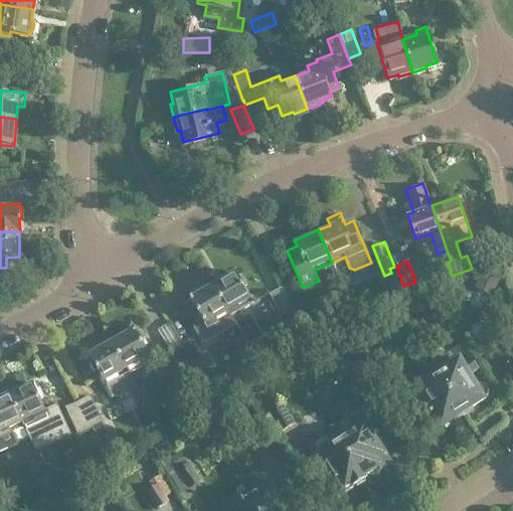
[(490,294),(501,272),(484,264),(473,286),(490,294)]
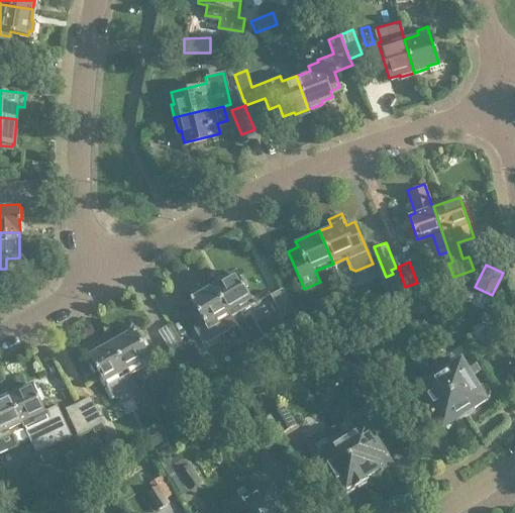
[(238,310),(253,301),(243,285),(246,283),(240,273),(237,275),(235,271),(212,284),(230,314),(247,344),(264,335),(264,334),(262,335),(248,311),(243,314),(241,315),(238,310)]
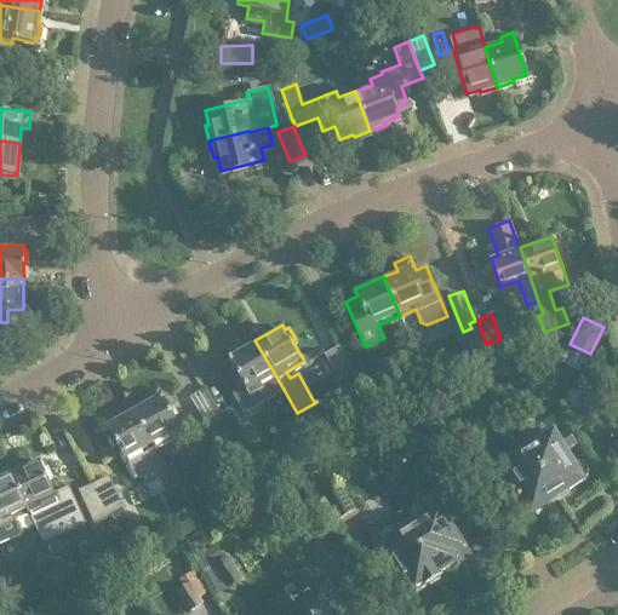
[(338,343),(352,368),(359,381),(373,374),(352,335),(338,343)]
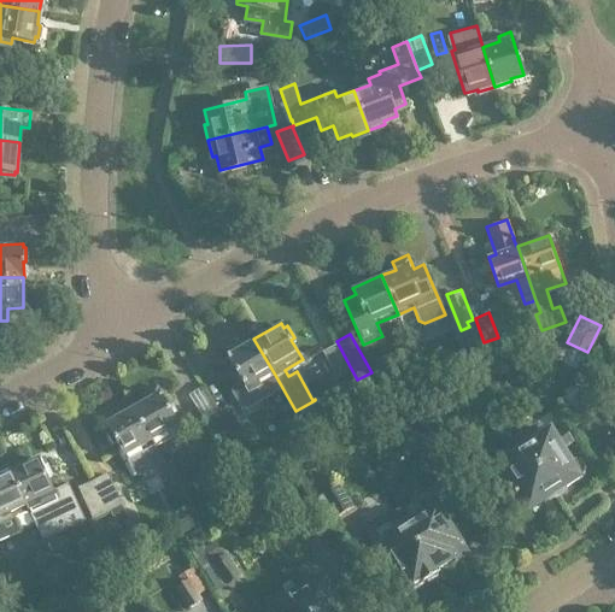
[(222,346),(224,349),(227,354),(234,368),(228,371),(236,386),(242,382),(247,390),(244,392),(250,402),(259,398),(262,390),(258,384),(275,375),(253,339),(241,346),(236,339),(222,346)]
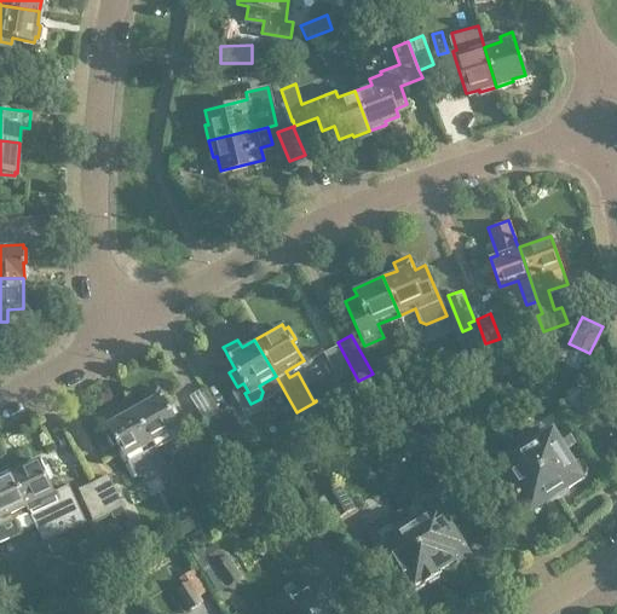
[(338,342),(324,349),(338,375),(351,368),(338,342)]
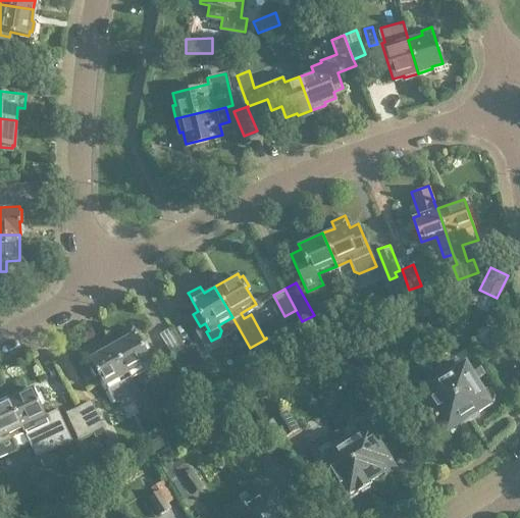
[(112,344),(130,375),(153,362),(132,324),(120,331),(123,338),(112,344)]
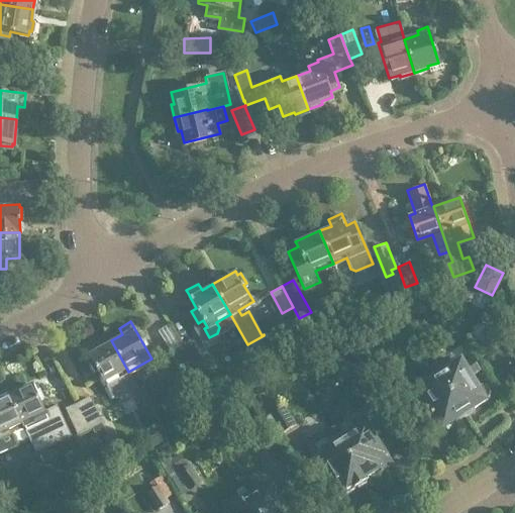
[(180,343),(197,371),(202,367),(200,364),(205,361),(191,336),(180,343)]
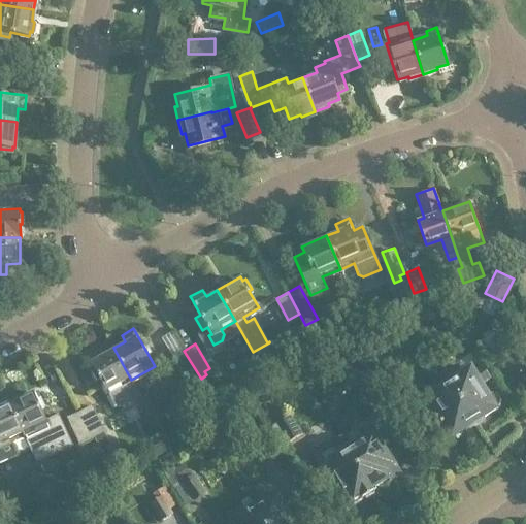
[(113,348),(112,349),(90,361),(93,365),(90,367),(96,377),(98,375),(107,393),(108,393),(114,404),(138,392),(131,380),(113,348)]
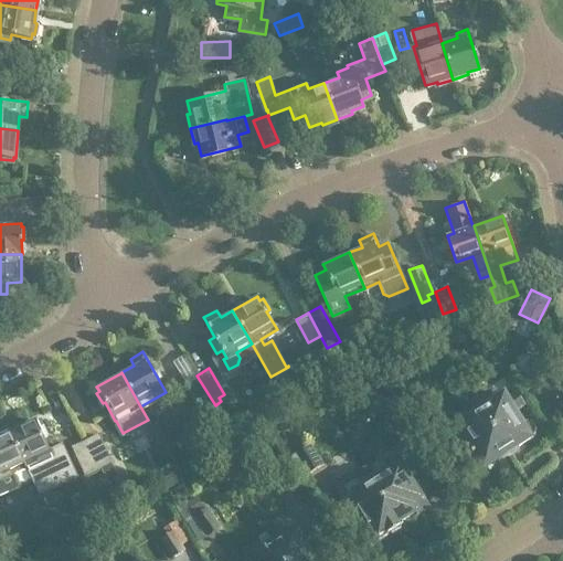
[(209,409),(214,405),(215,405),(197,376),(186,382),(201,409),(206,405),(209,409)]
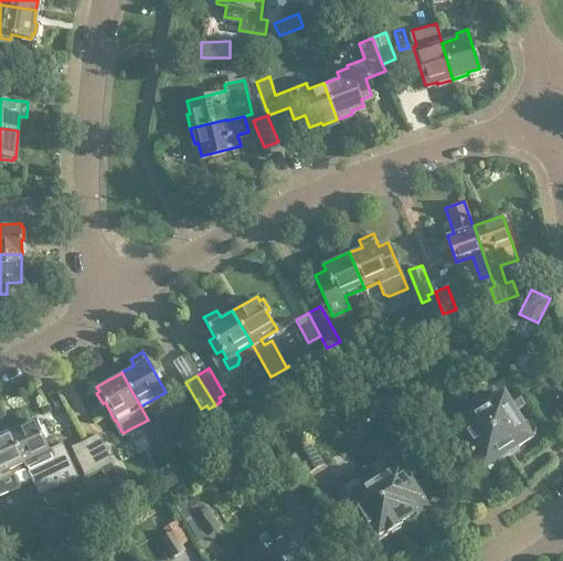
[(386,394),(374,402),(386,423),(407,410),(397,393),(396,393),(389,381),(381,387),(386,394)]
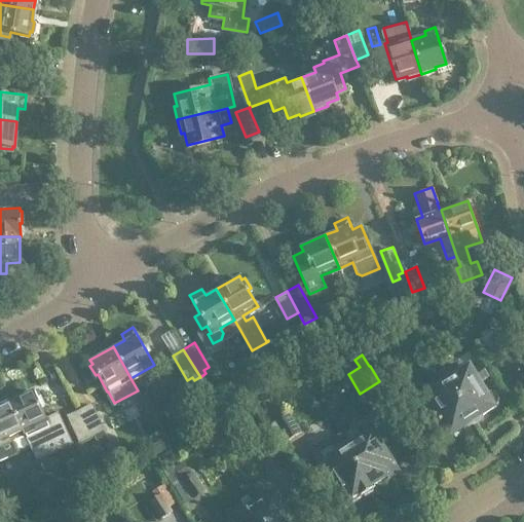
[(479,363),(477,365),(470,369),(466,365),(446,378),(471,418),(493,405),(496,401),(497,396),(494,390),(492,390),(488,389),(484,392),(478,381),(486,375),(479,363)]
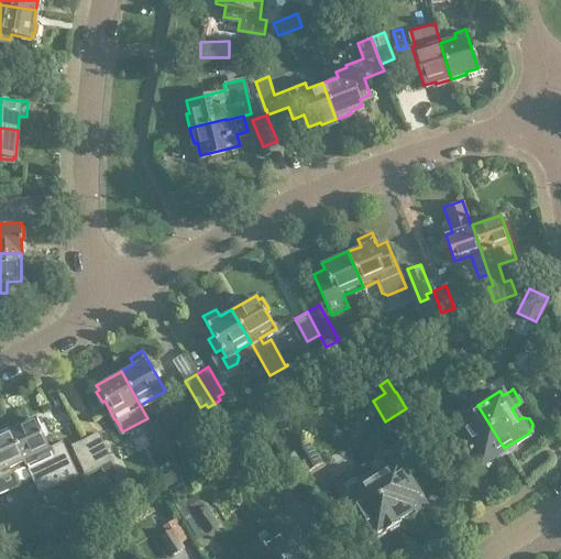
[(504,448),(477,405),(454,420),(459,427),(458,429),(461,435),(464,436),(471,447),(466,450),(468,451),(470,450),(476,461),(479,459),(482,462),(504,448)]
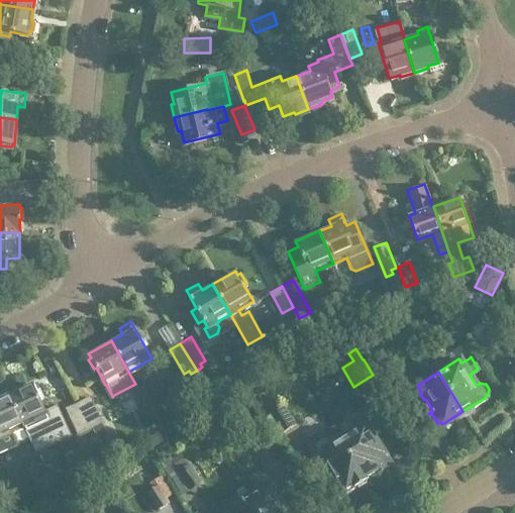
[(8,393),(23,425),(36,453),(44,450),(37,434),(40,432),(38,429),(52,423),(39,397),(42,396),(37,386),(34,387),(32,382),(8,393)]
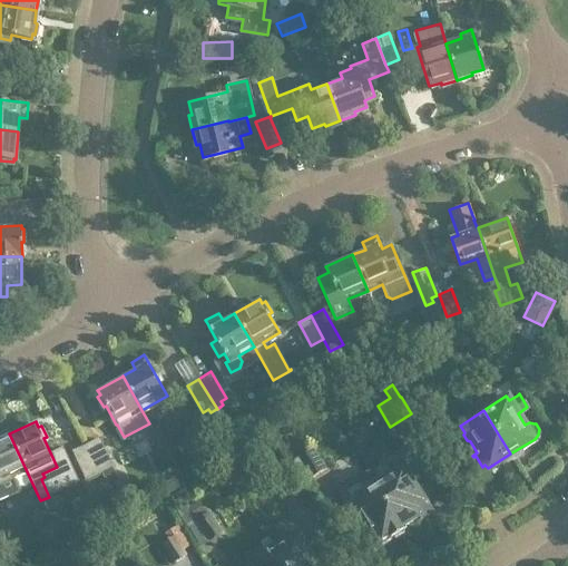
[(26,469),(9,433),(6,427),(0,429),(0,496),(16,488),(10,477),(26,469)]
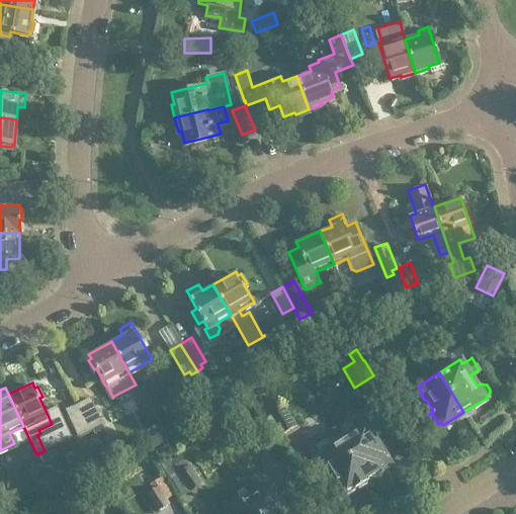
[(89,397),(77,402),(89,427),(93,435),(102,431),(99,423),(100,422),(89,397)]
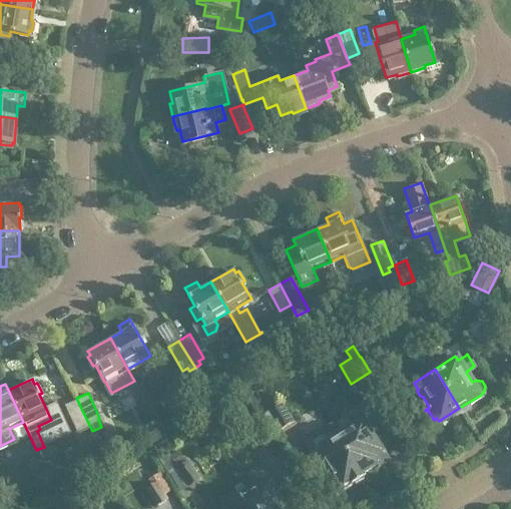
[(88,423),(76,398),(64,403),(76,429),(88,423)]
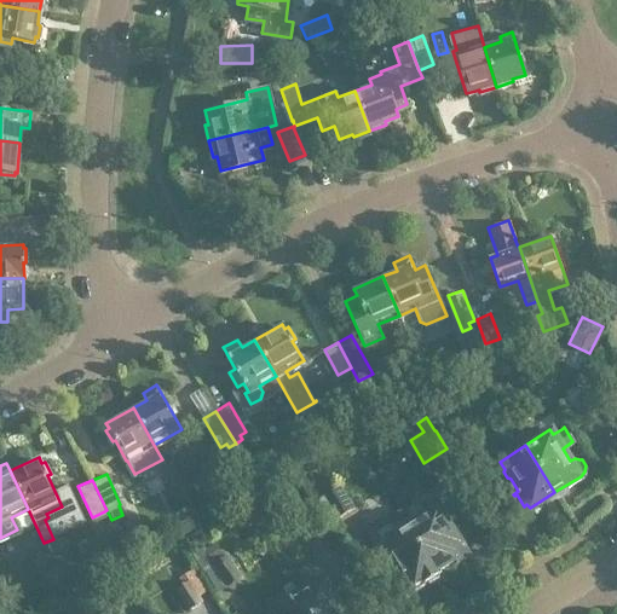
[(330,519),(338,515),(352,505),(338,482),(316,496),(330,519)]
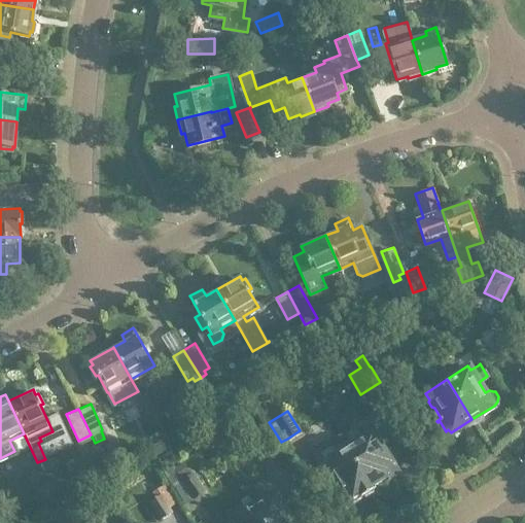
[(348,444),(372,484),(395,468),(365,420),(357,425),(360,430),(358,431),(360,436),(348,444)]
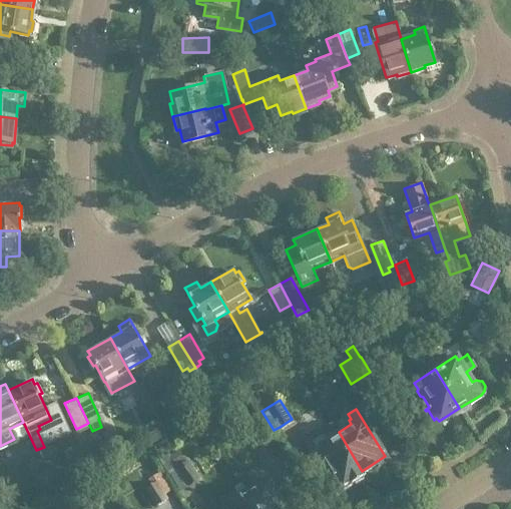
[(339,432),(338,432),(326,440),(321,432),(313,437),(316,442),(315,442),(333,471),(324,477),(334,492),(336,490),(334,487),(341,483),(341,484),(349,479),(351,482),(362,474),(361,472),(362,471),(339,432)]
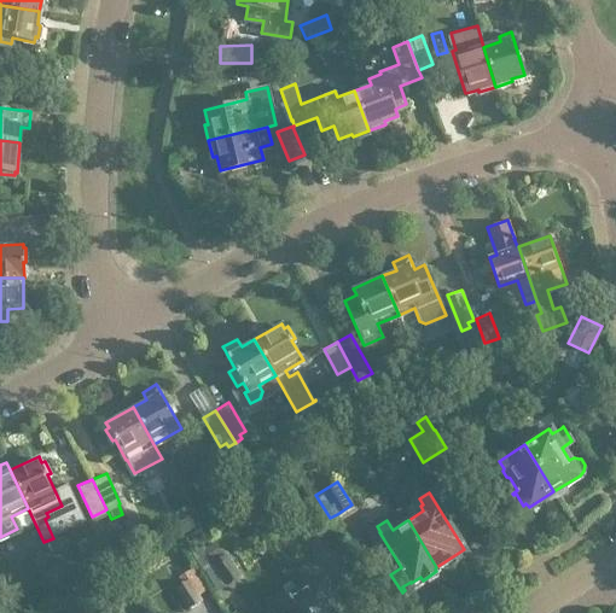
[(215,579),(221,576),(225,583),(238,574),(224,552),(211,560),(215,566),(209,570),(215,579)]
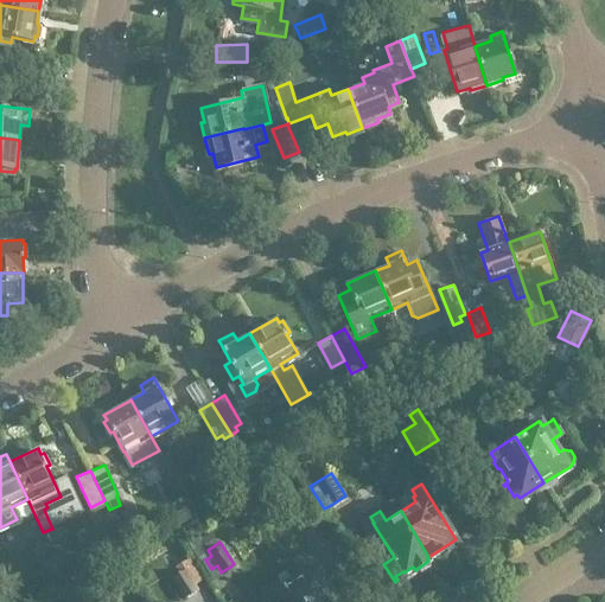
[(301,574),(292,580),(305,601),(338,601),(309,554),(304,554),(295,558),(294,564),(301,574)]
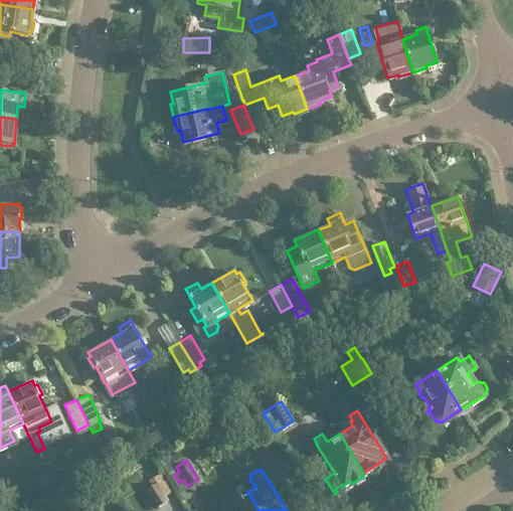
[(167,499),(164,493),(171,489),(166,481),(159,485),(157,482),(152,484),(149,478),(143,482),(156,505),(167,499)]
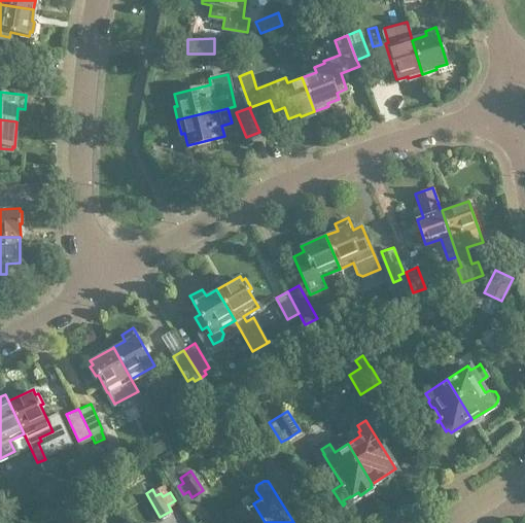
[(265,522),(253,503),(250,499),(243,504),(245,509),(232,517),(234,519),(231,521),(230,522),(265,522)]
